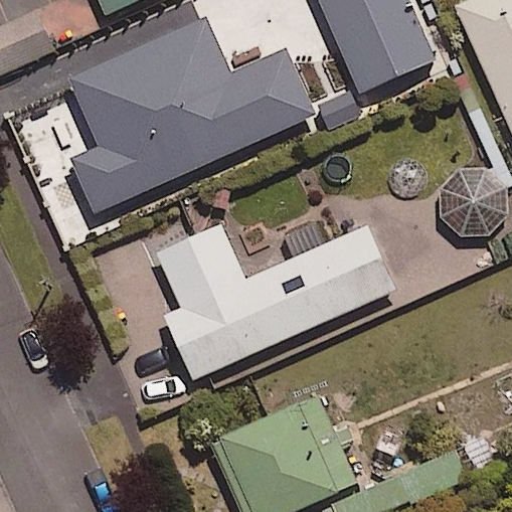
[(101,0),(108,13),(140,0),(101,0)]
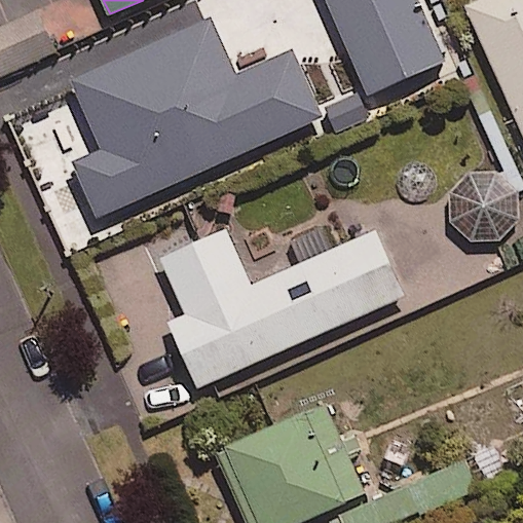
[(325,0),(366,97),(444,62),(416,0),(325,0)]
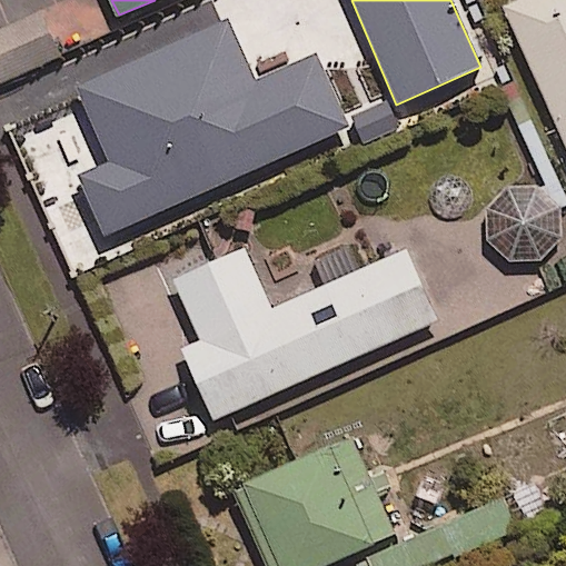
[(506,0),(502,2),(565,148),(565,0),(506,0)]
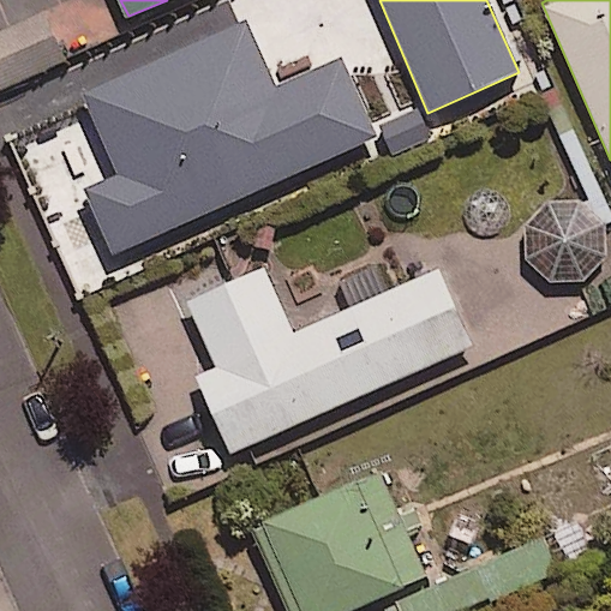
[(0,83),(63,54),(41,10),(0,29),(0,83)]
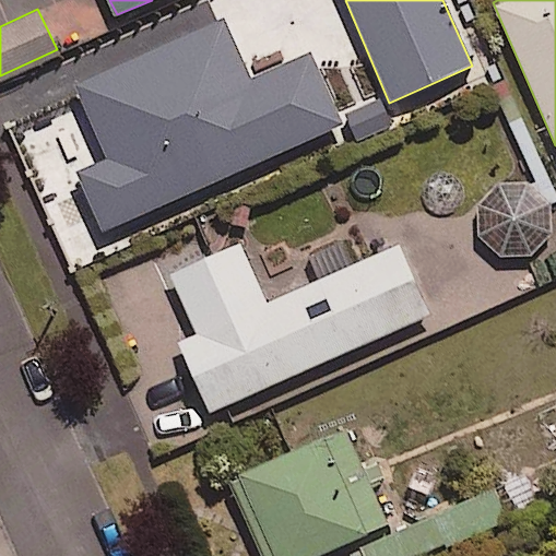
[(221,21),(71,85),(103,161),(78,172),(102,228),(344,126),(312,52),(246,81),(221,21)]
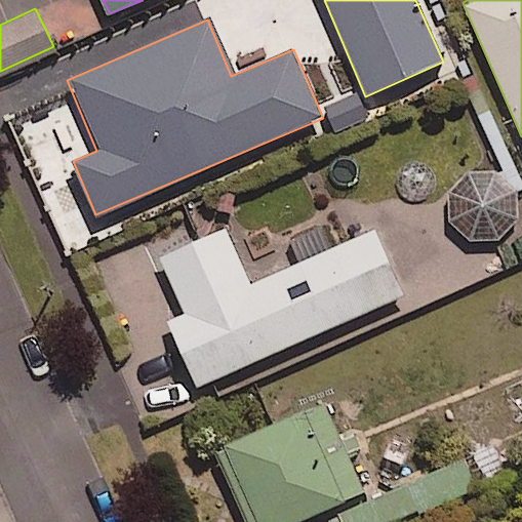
[(451,184),(445,201),(447,213),(457,230),(481,239),(493,237),(509,227),(518,203),(514,186),(506,175),(483,166),(459,174),(451,184)]
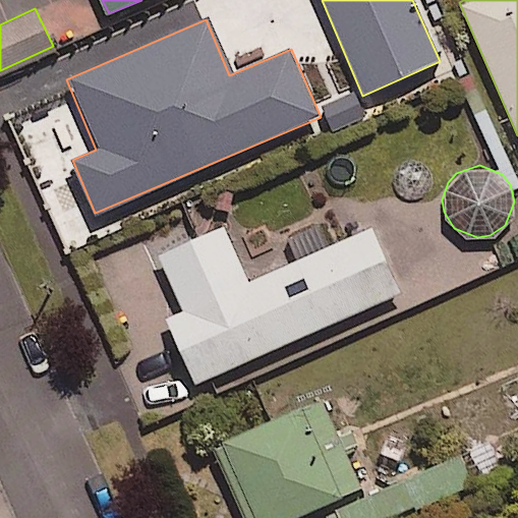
[(221,226),(156,254),(183,312),(195,386),(395,295),(365,229),(244,280),(221,226)]
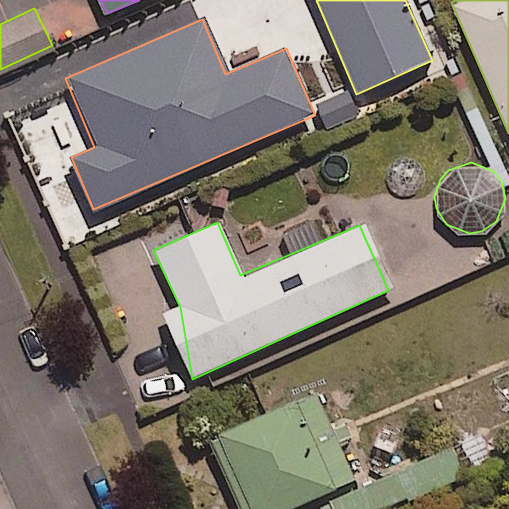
[(292,400),(216,435),(250,508),(289,508),(333,489),(292,400)]
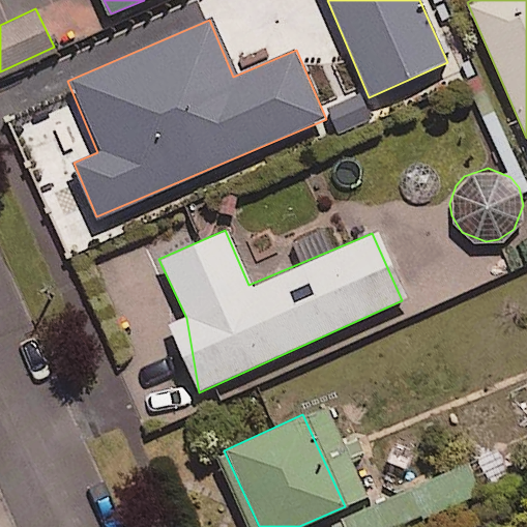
[(494,447),(327,517),(331,526),(386,526),(506,477),(494,447)]
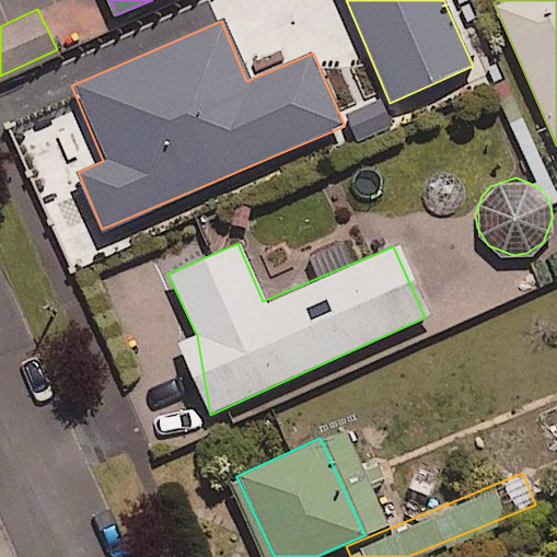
All buildings are outlined.
